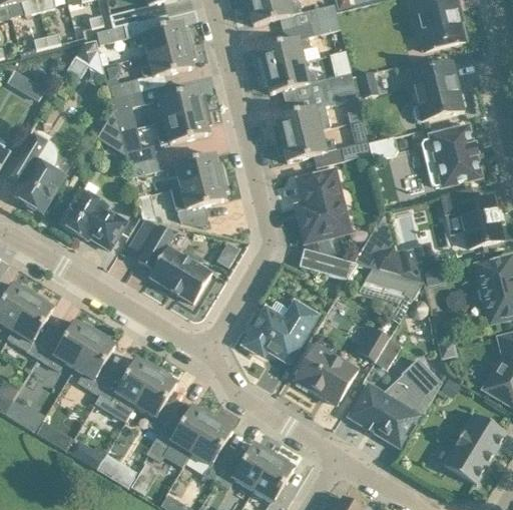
[(7,0),(9,5),(21,2),(25,16),(40,12),(37,0),(7,0)]
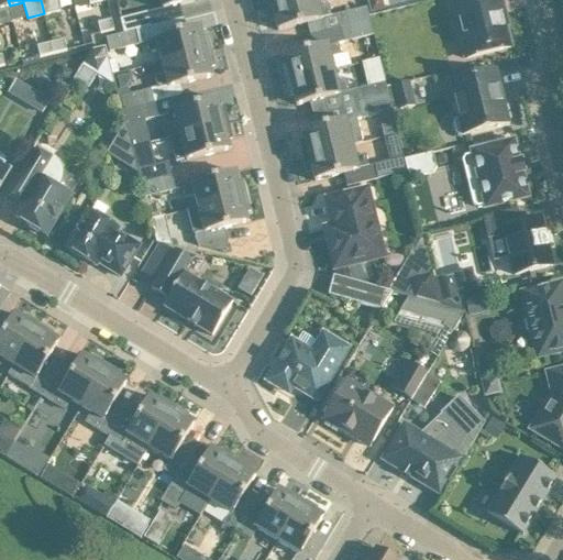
[(41,0),(44,13),(61,9),(58,0),(41,0)]
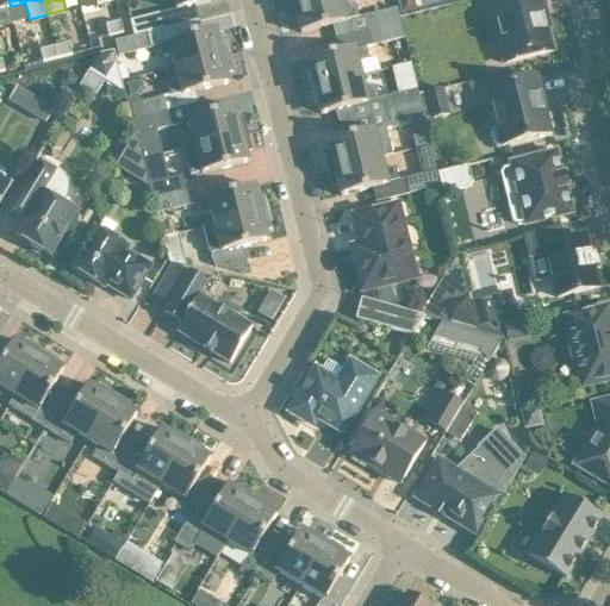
[(302,31),(324,25),(348,19),(348,17),(360,14),(356,2),(346,5),(343,0),(307,0),(290,5),(294,20),(298,19),(302,31)]
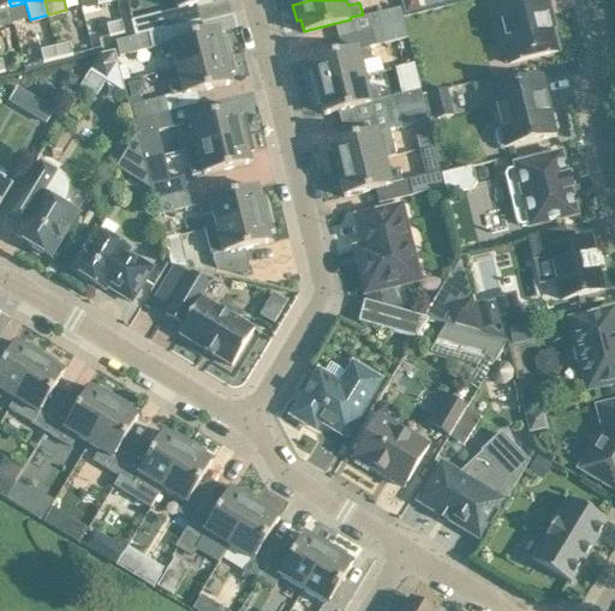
[(402,0),(405,12),(419,9),(418,0),(402,0)]
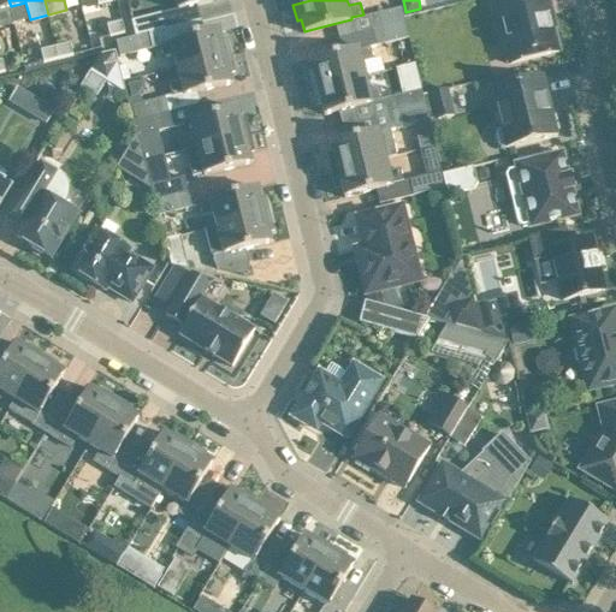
[(502,39),(507,61),(558,49),(558,48),(556,48),(548,12),(552,11),(549,0),(510,0),(496,4),(503,39),(502,39)]
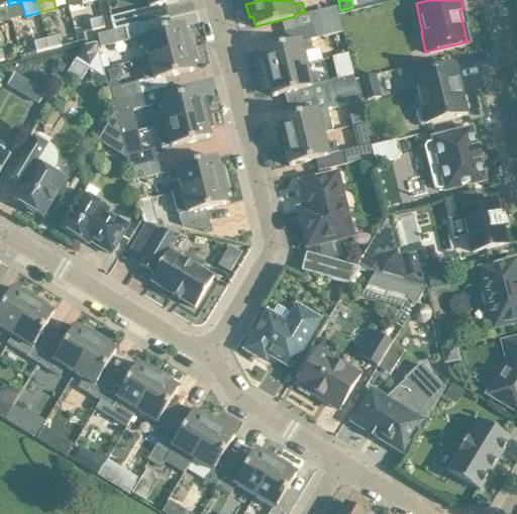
[(336,4),(309,11),(312,24),(340,17),(336,4)]
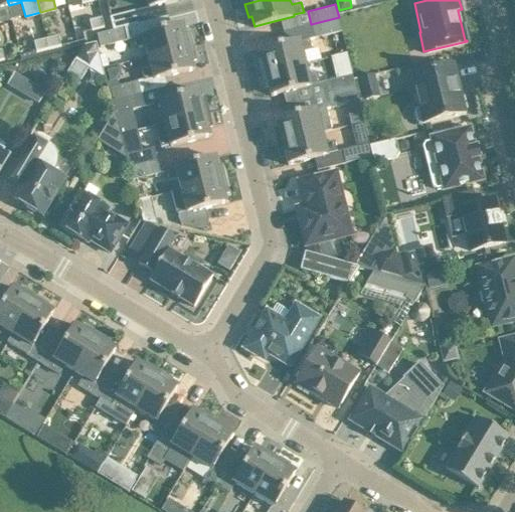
[(138,22),(135,9),(110,15),(113,28),(138,22)]
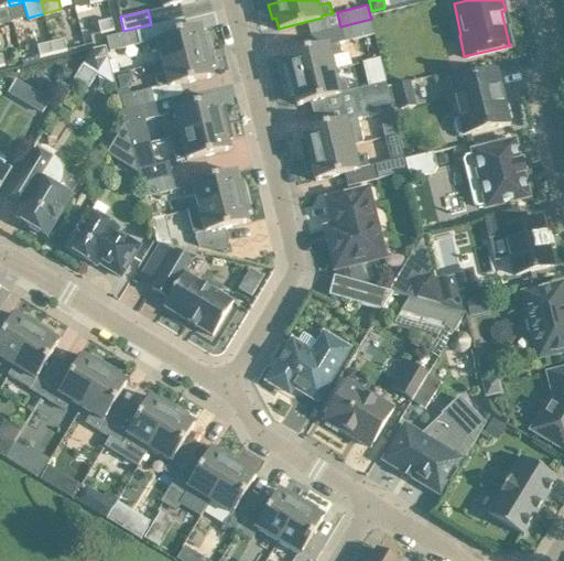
[(115,29),(111,18),(98,21),(100,32),(115,29)]
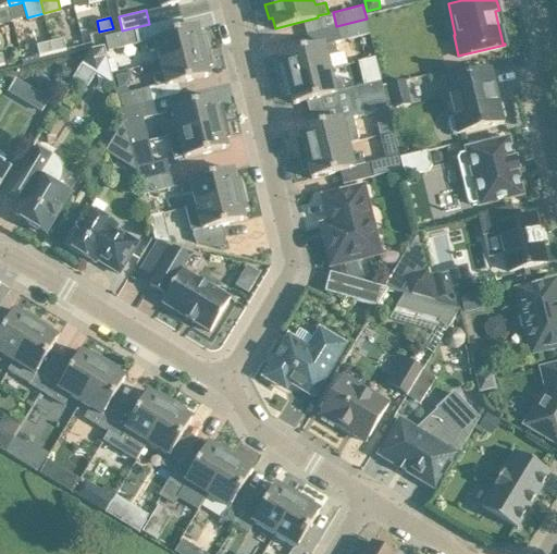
[(367,19),(336,26),(339,39),(370,32),(367,19)]
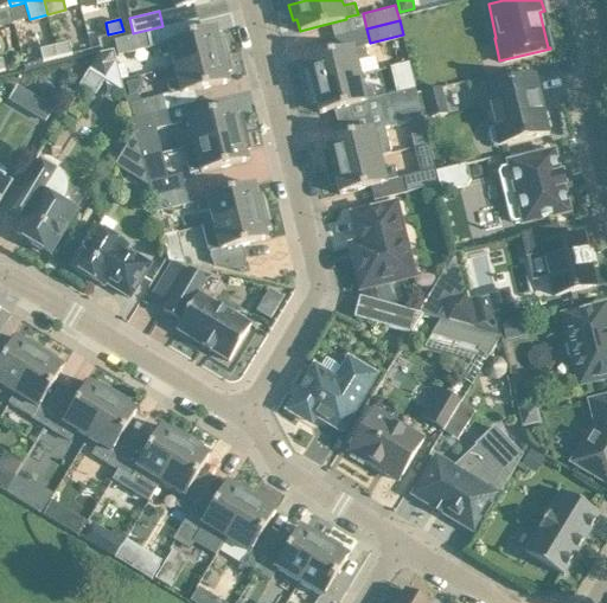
[(172,51),(176,65),(227,52),(223,36),(218,37),(216,26),(168,38),(168,39),(158,42),(161,55),(172,51)]
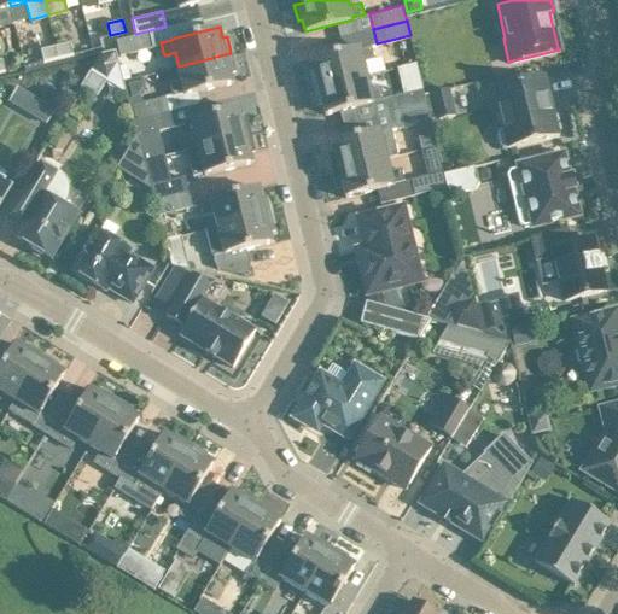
[(150,30),(127,36),(117,39),(121,54),(153,46),(150,30)]
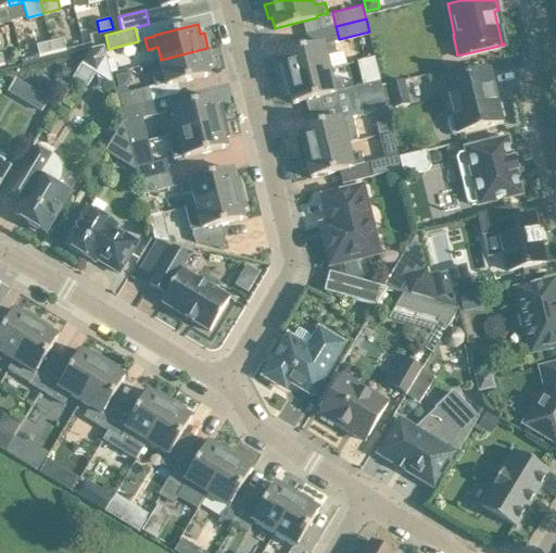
[(50,39),(52,50),(66,47),(63,36),(50,39)]
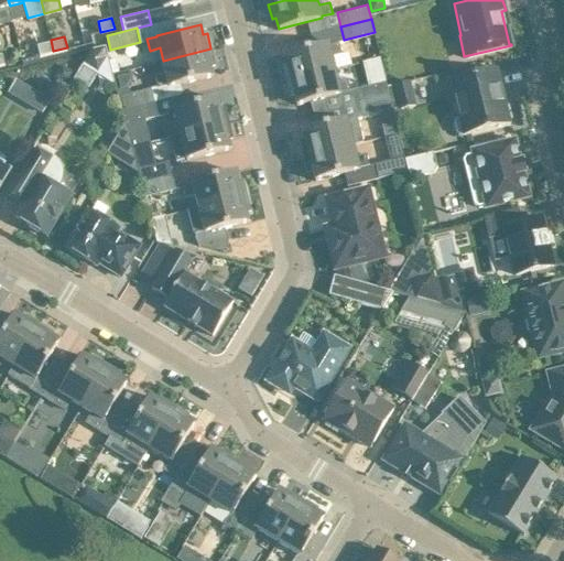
[(40,54),(53,51),(51,40),(38,43),(40,54)]
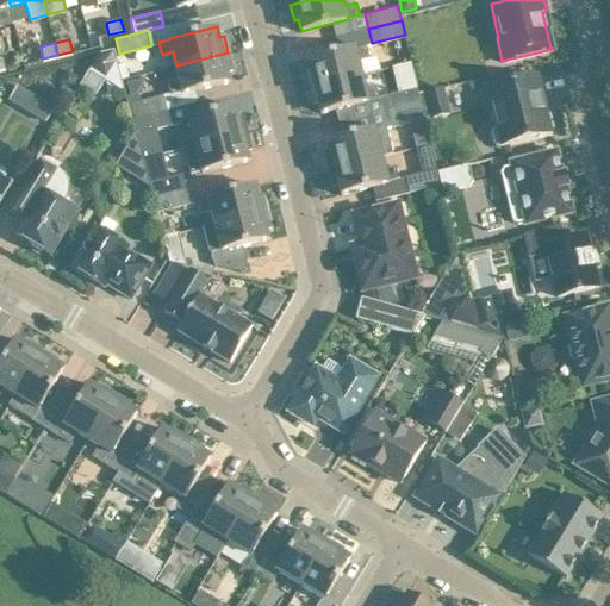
[(359,60),(369,57),(367,44),(355,48),(355,45),(307,57),(311,68),(306,69),(310,86),(362,73),(359,60)]
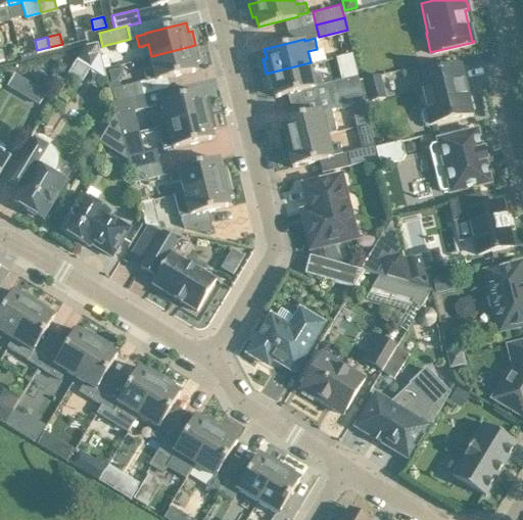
[(78,58),(105,76),(106,76),(98,41),(86,44),(78,58)]
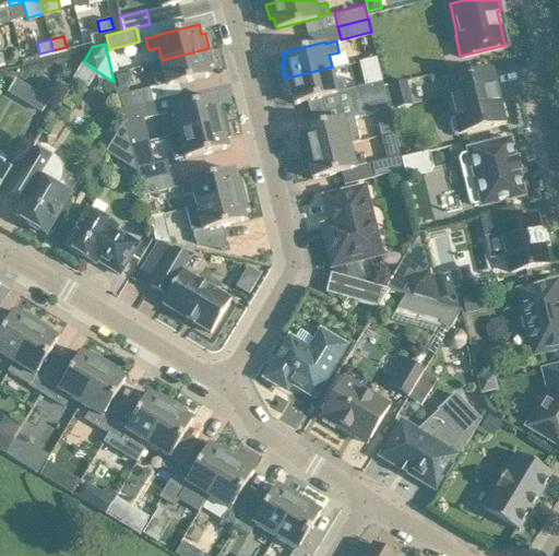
[(213,62),(209,48),(162,60),(164,72),(154,74),(157,86),(167,83),(167,84),(211,74),(209,64),(213,62)]
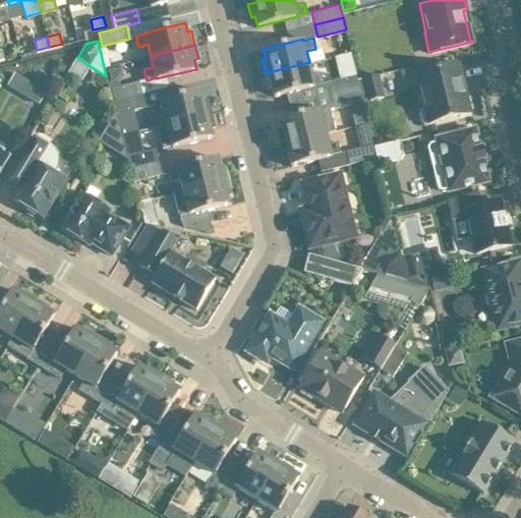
[(311,73),(309,62),(265,73),(268,87),(272,87),(275,96),(314,85),(314,84),(324,82),(322,71),(311,73)]
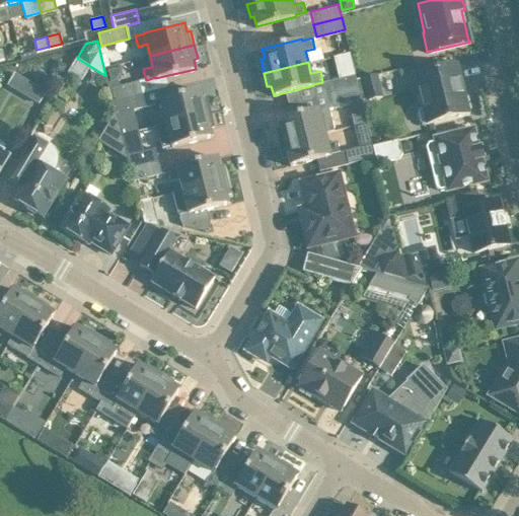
[(469,113),(463,90),(456,62),(414,72),(423,106),(419,111),(421,120),(426,122),(427,122),(427,124),(469,113)]
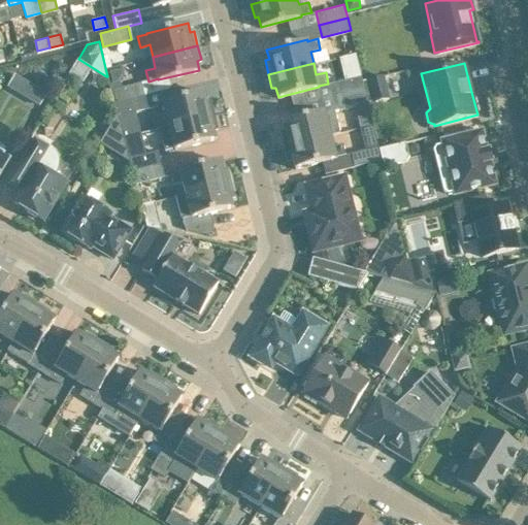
[(393,92),(403,89),(396,68),(386,72),(393,92)]
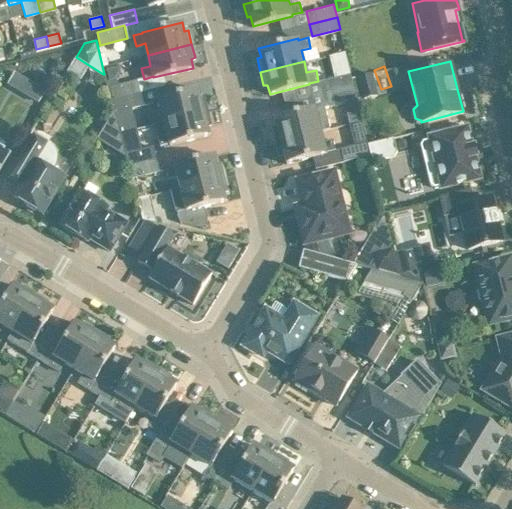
[(14,71),(7,83),(37,102),(45,90),(14,71)]
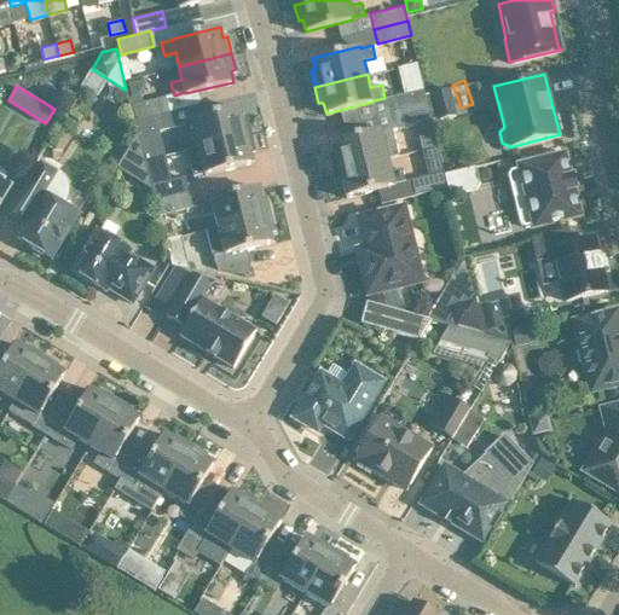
[(450,86),(424,92),(426,93),(428,103),(432,117),(438,116),(438,119),(457,114),(450,86)]
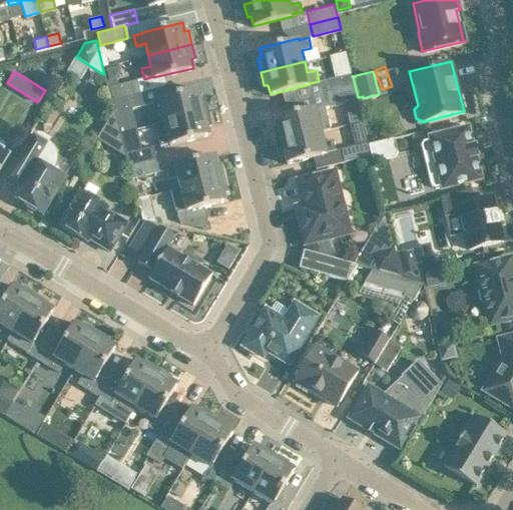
[(324,79),(327,92),(355,85),(353,77),(352,76),(351,73),(324,79)]
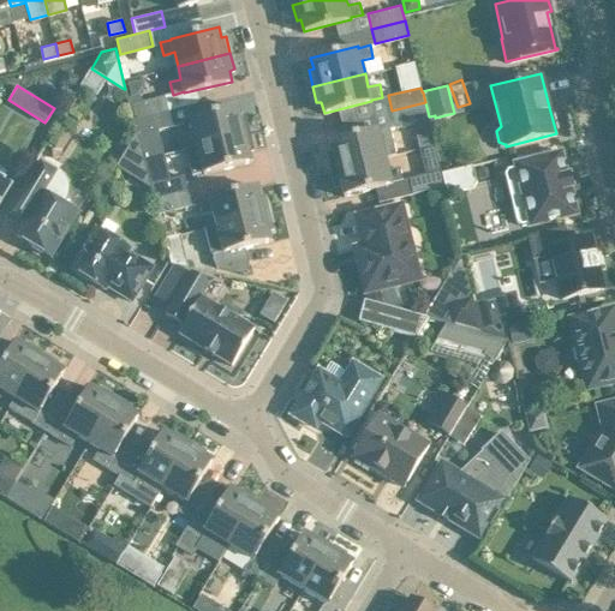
[(136,118),(168,109),(165,95),(132,103),(136,118)]
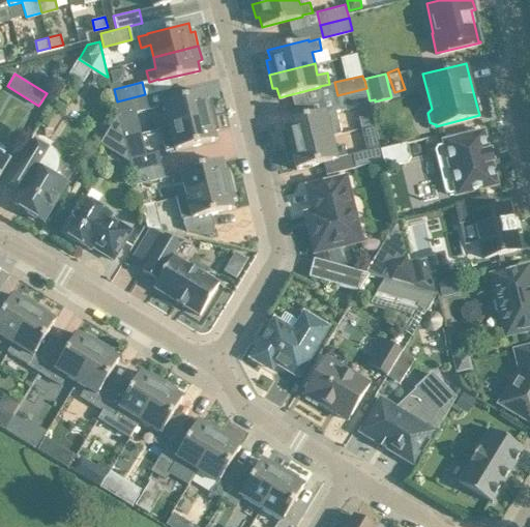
[(357,106),(362,126),(375,123),(370,103),(369,100),(370,100),(366,88),(337,95),(341,110),(357,106)]
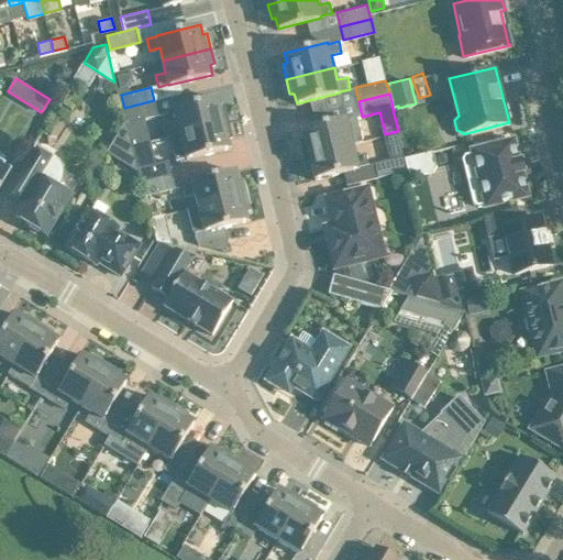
[(177,120),(180,133),(228,121),(224,106),(220,107),(218,97),(174,108),(175,109),(164,111),(167,123),(177,120)]
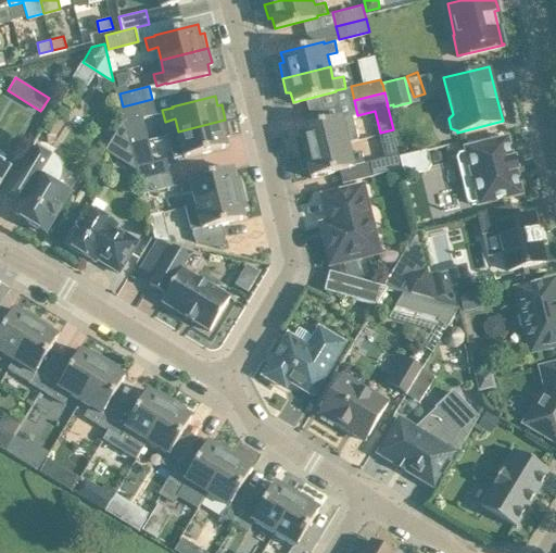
[(123,107),(125,118),(126,120),(155,113),(152,99),(123,107)]
